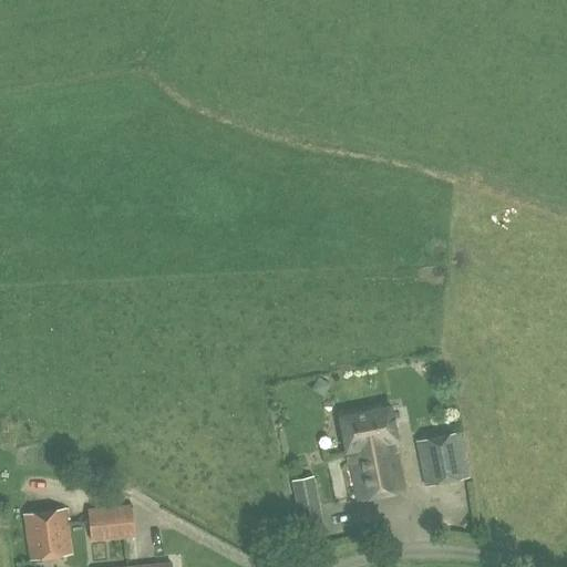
[(404,491),(394,441),(398,441),(391,406),(339,416),(346,451),(349,451),(358,501),(404,491)]
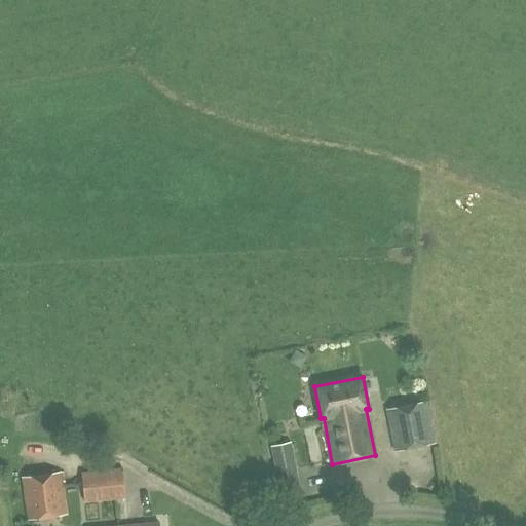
[(435,443),(425,401),(386,409),(396,451),(435,443)]
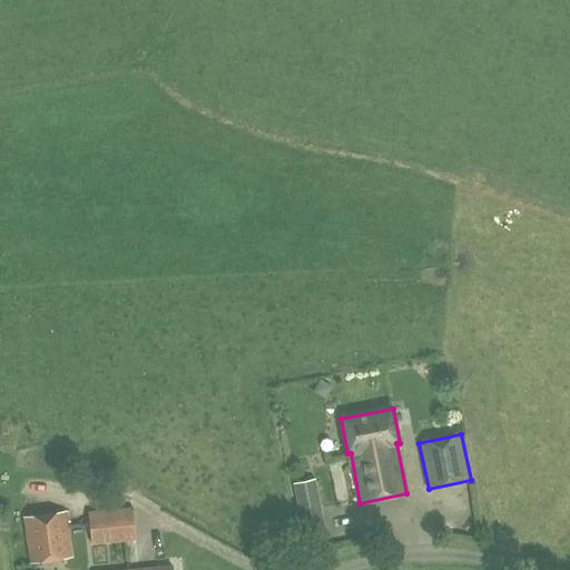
[(293,554),(330,547),(315,480),(293,483),(303,529),(287,533),(293,554)]
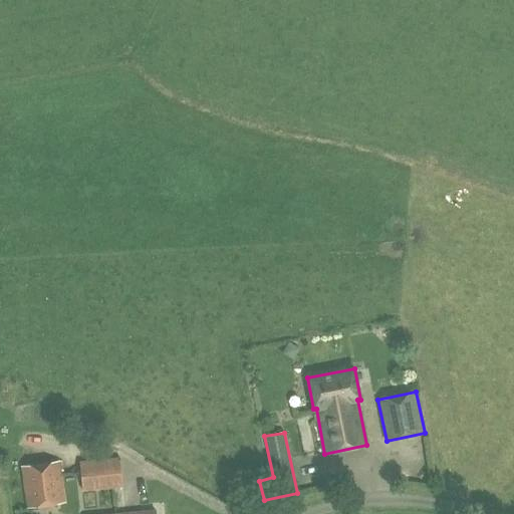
[(79,462),(83,491),(122,488),(119,458),(79,462)]
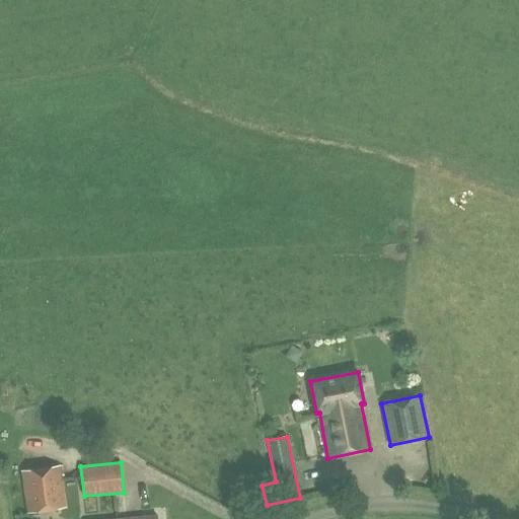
[(66,507),(60,465),(21,470),(27,513),(66,507)]
